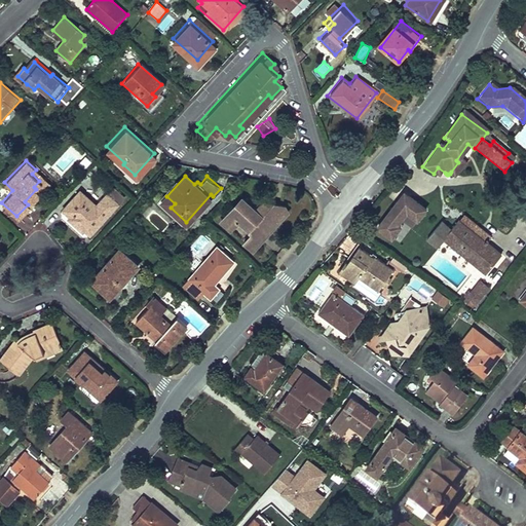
[(94,224),(118,199),(107,188),(95,201),(80,188),(65,204),(70,210),(68,213),(81,225),(87,218),(94,224)]
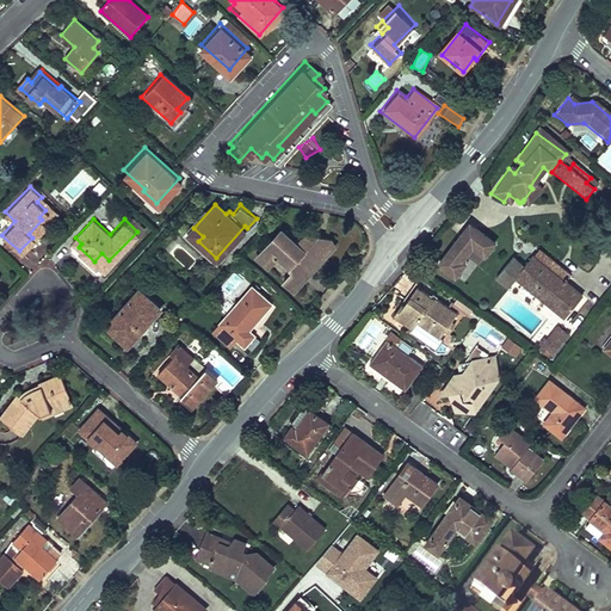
[(466,239),(475,227),(470,223),(461,235),(466,239)]
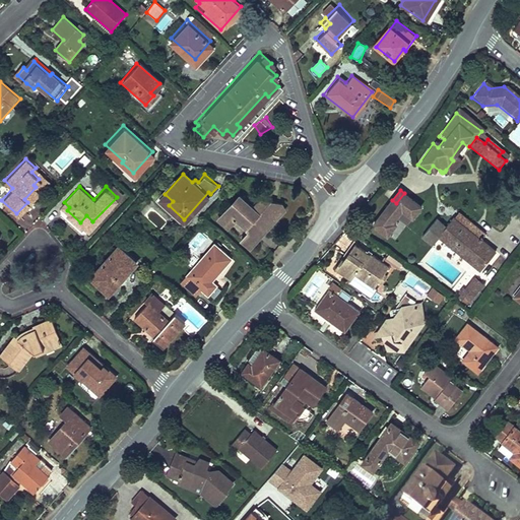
[(397,215),(402,209),(412,218),(416,212),(420,207),(404,193),(396,203),(392,200),(373,222),(386,235),(395,223),(392,221),(397,215)]
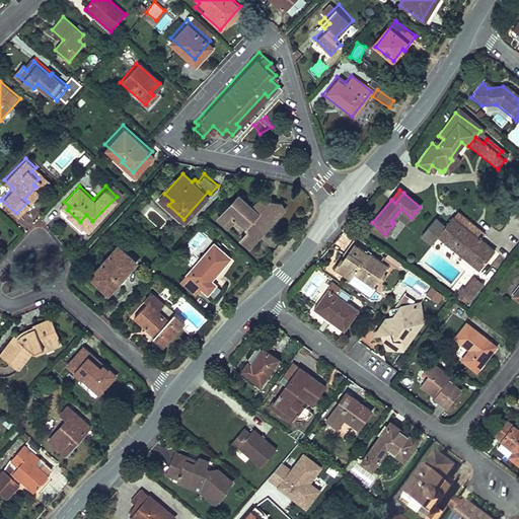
[(172,201),(164,194),(160,198),(168,205),(172,201)]
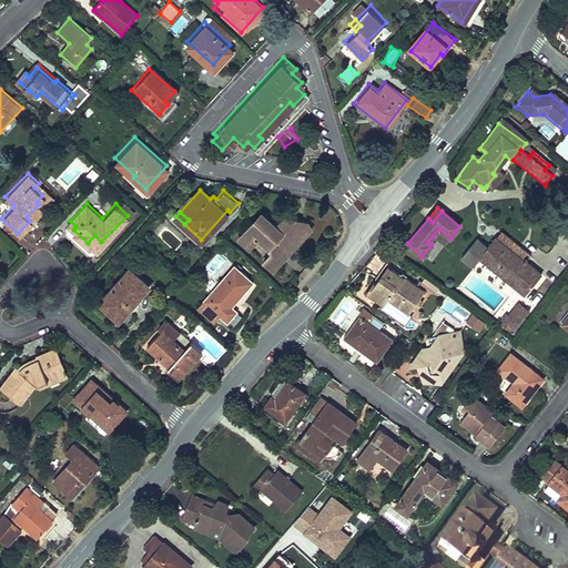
[(263,212),(239,239),(249,247),(256,240),(272,253),(264,262),(273,270),(297,245),(294,237),(302,240),(313,227),(310,219),(287,215),(279,224),(263,212)]
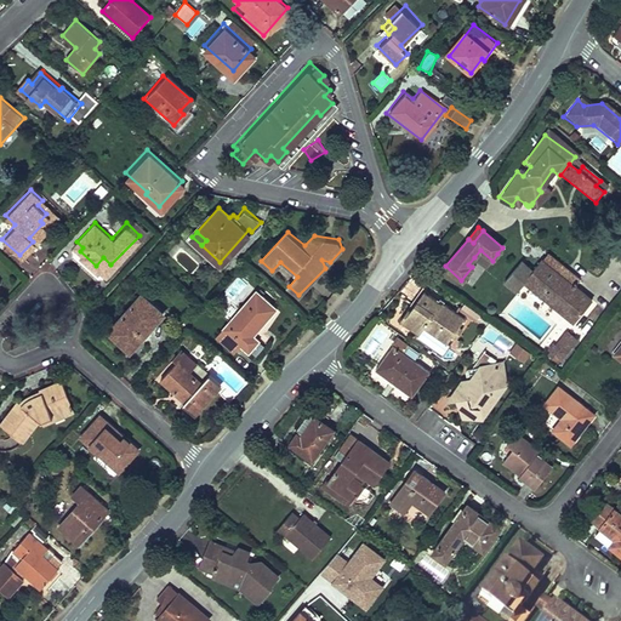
[(486,267),(493,261),(480,250),(474,257),(486,267)]
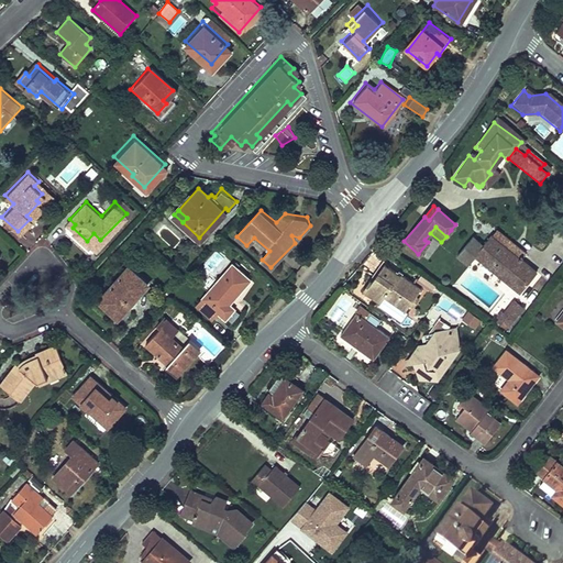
[(94,233),(87,241),(94,247),(100,240),(94,233)]
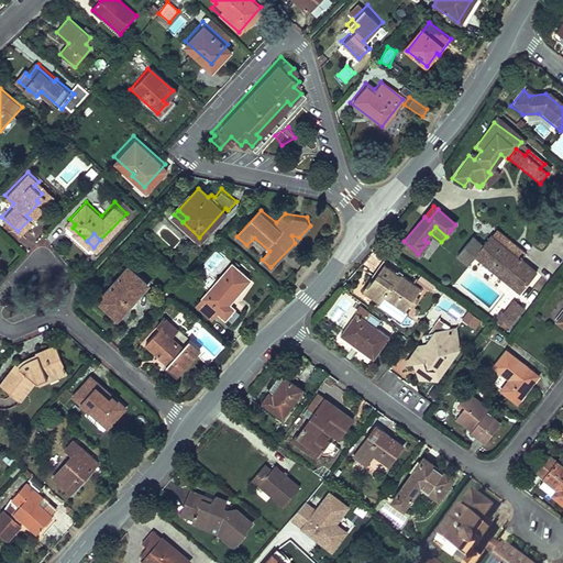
[(497,233),(492,240),(520,262),(526,255),(497,233)]
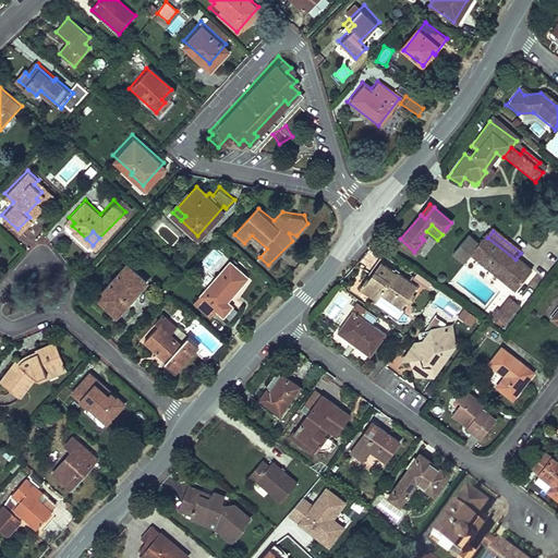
[(487,238),(481,246),(471,238),(456,257),(466,265),(472,258),(518,293),(533,274),(516,259),(487,238)]
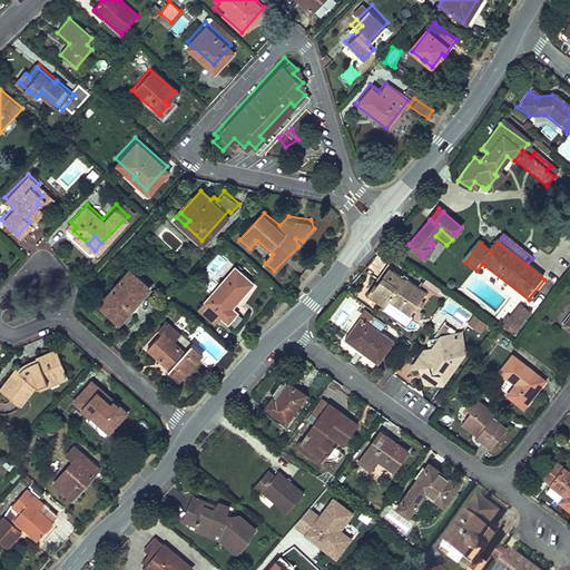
[(386,307),(391,301),(412,314),(426,292),(405,279),(406,277),(389,266),(377,285),(374,283),(366,294),(386,307)]
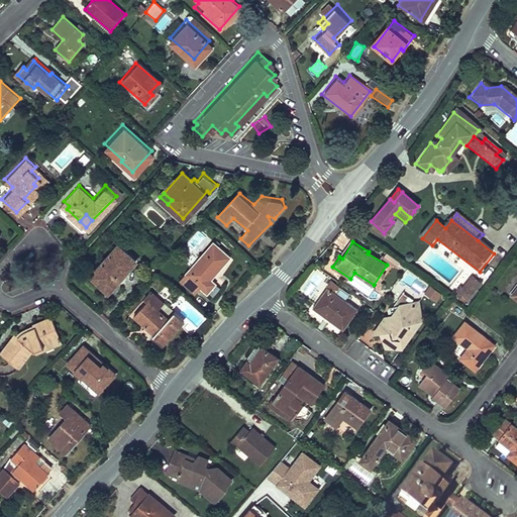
[(224,291),(216,284),(211,280),(231,257),(214,242),(180,282),(196,296),(202,290),(207,294),(215,301),(224,291)]
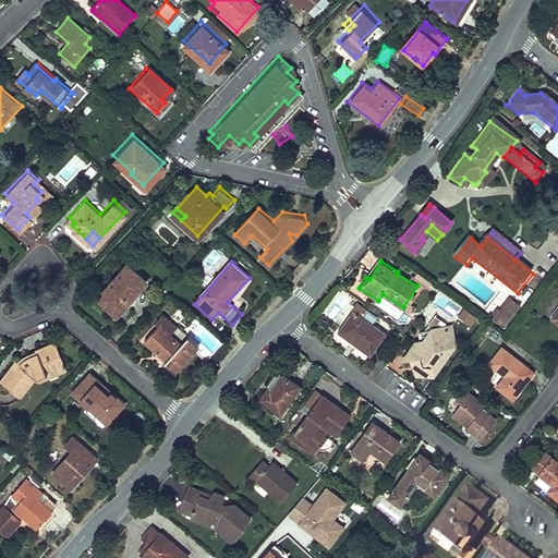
[(147,282),(128,265),(104,291),(111,298),(105,305),(113,313),(120,306),(123,310),(147,282)]
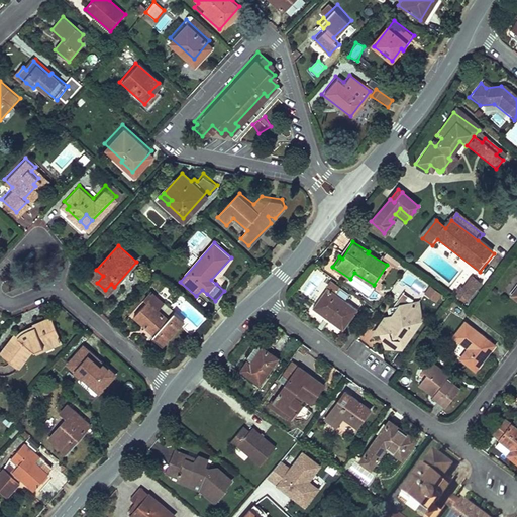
[(103,276),(96,270),(90,277),(97,283),(103,276)]
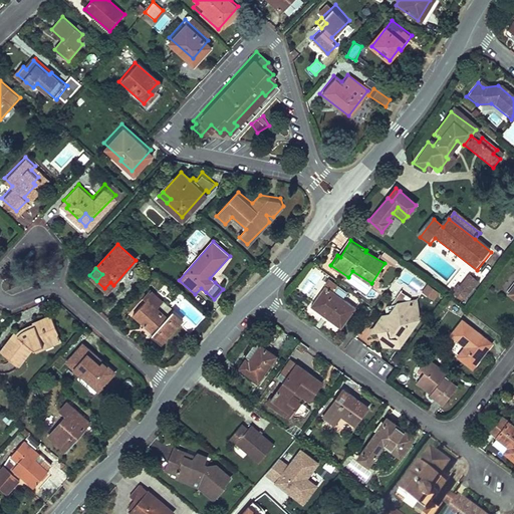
[(475,281),(466,274),(458,285),(456,283),(452,288),(463,296),(475,281)]
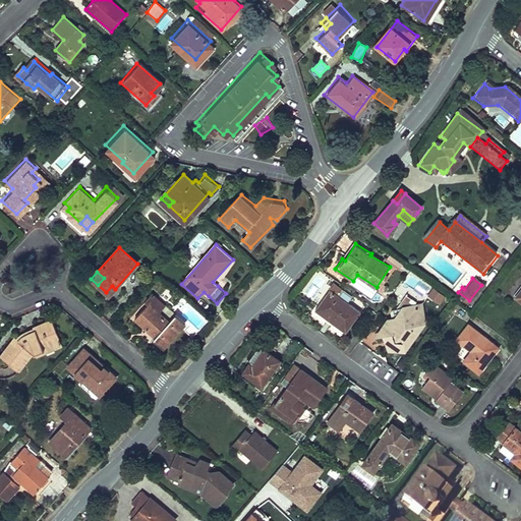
[(520,283),(512,294),(520,300),(520,283)]
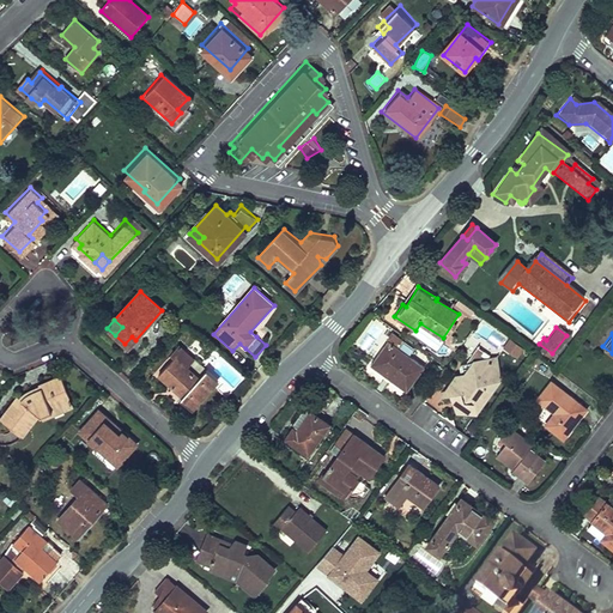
[(514,350),(520,343),(508,334),(502,341),(514,350)]
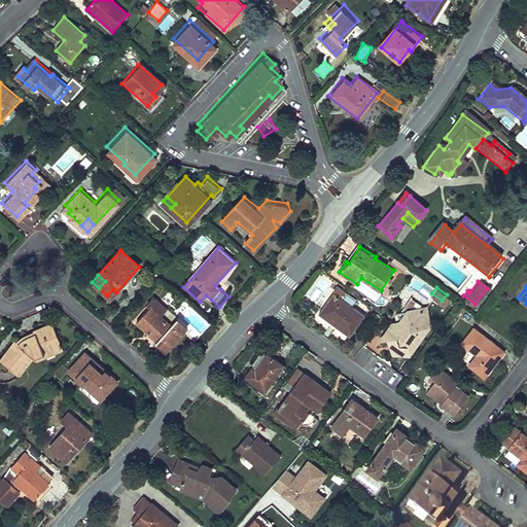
[(113,289),(107,295),(111,299),(116,292),(113,289)]
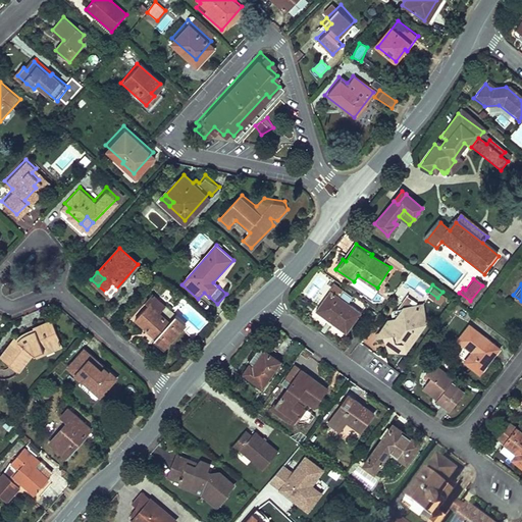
[(330,286),(316,308),(332,320),(349,331),(363,310),(330,286)]
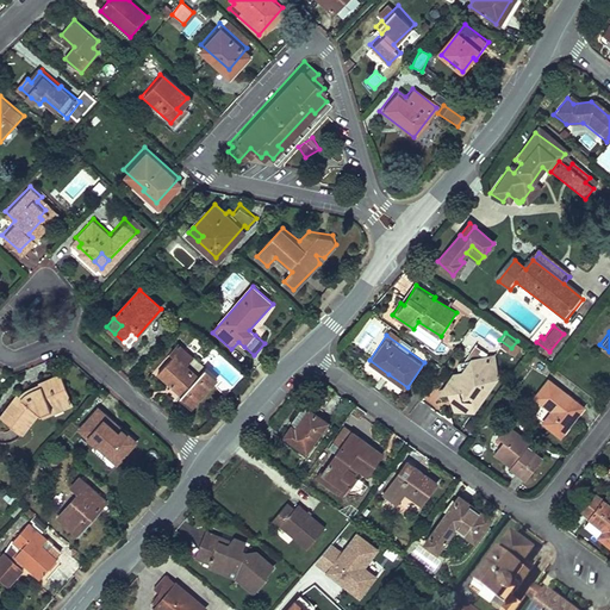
[(454,367),(437,387),(447,387),(448,402),(449,409),(473,406),(495,374),(487,368),(493,360),(470,344),(461,358),(456,354),(453,359),(454,367)]
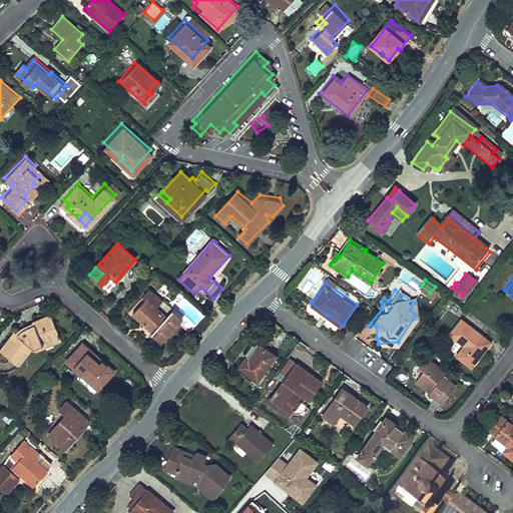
[(146,298),(140,305),(148,312),(154,305),(146,298)]
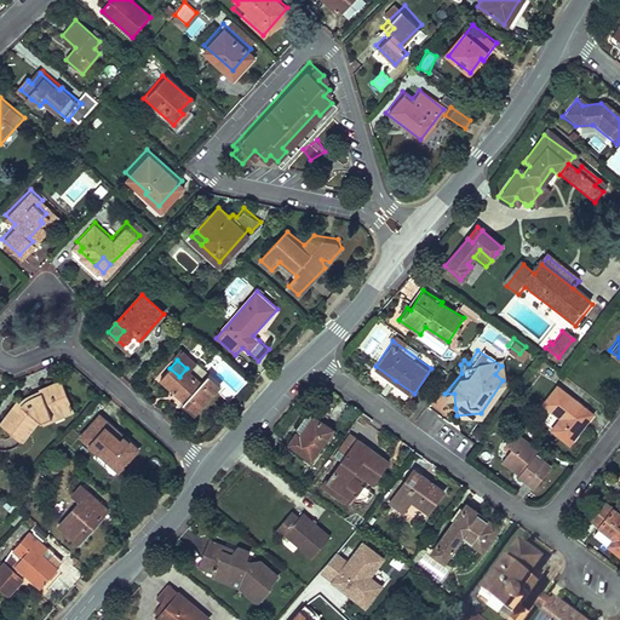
[(543,365),(538,372),(555,382),(560,373),(543,365)]
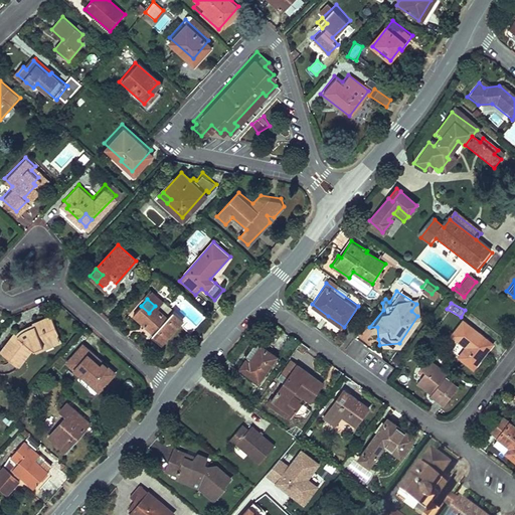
[(141,306),(133,315),(155,334),(152,337),(161,344),(183,319),(175,312),(169,319),(155,306),(149,313),(141,306)]
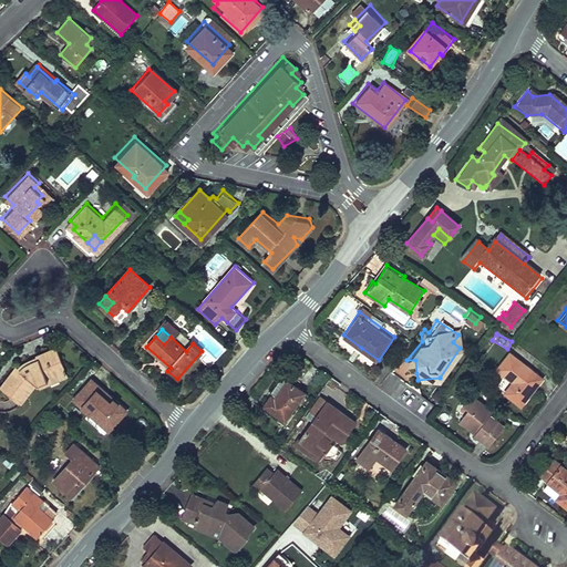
[(63,367),(53,347),(38,357),(39,360),(34,363),(30,360),(24,363),(26,366),(22,368),(18,367),(11,374),(13,377),(10,381),(7,379),(1,385),(19,401),(34,382),(44,381),(49,378),(48,374),(48,373),(63,367)]
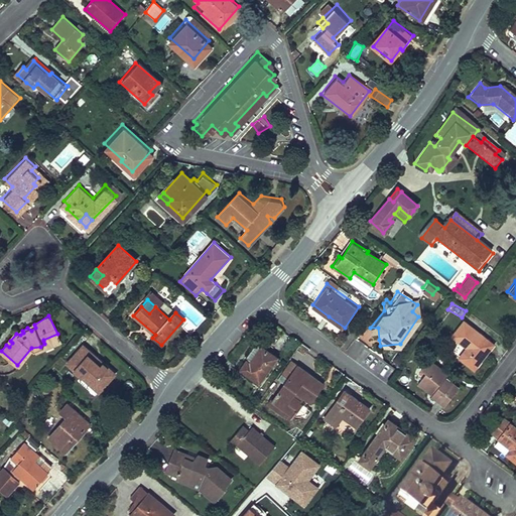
[(458,354),(474,366),(487,347),(491,341),(461,318),(449,334),(465,344),(458,354)]
